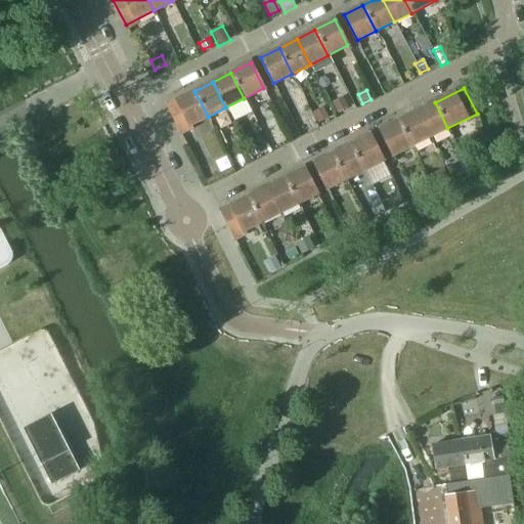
[(194,91),(167,105),(180,131),(208,117),(194,91)]
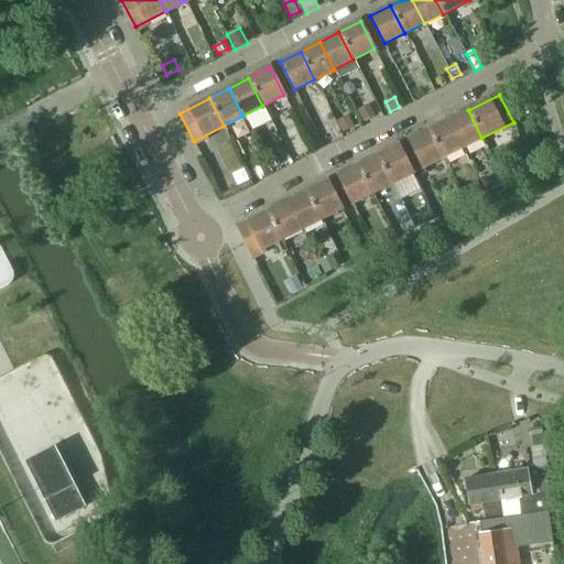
[(529,114),(537,110),(533,104),(525,107),(529,114)]
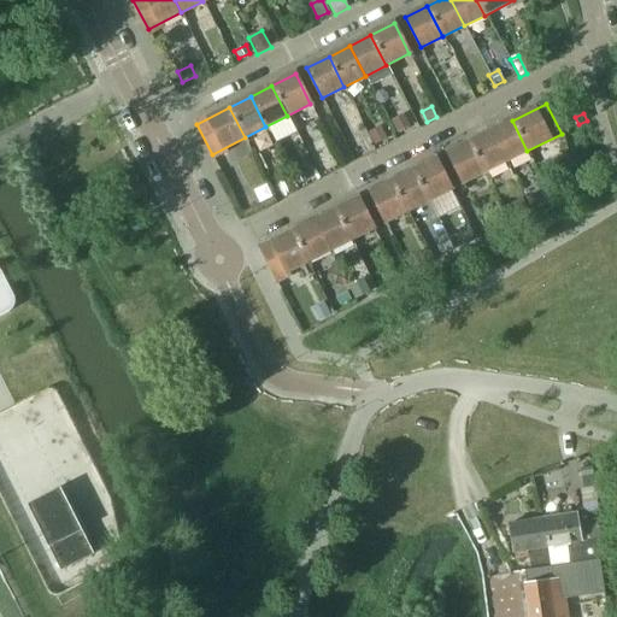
[(403,115),(391,121),(397,133),(409,127),(403,115)]
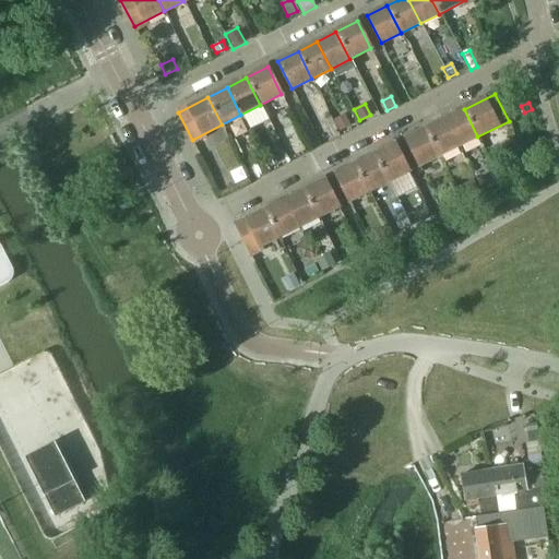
[(464,109),(444,119),(459,146),(477,137),(464,109)]
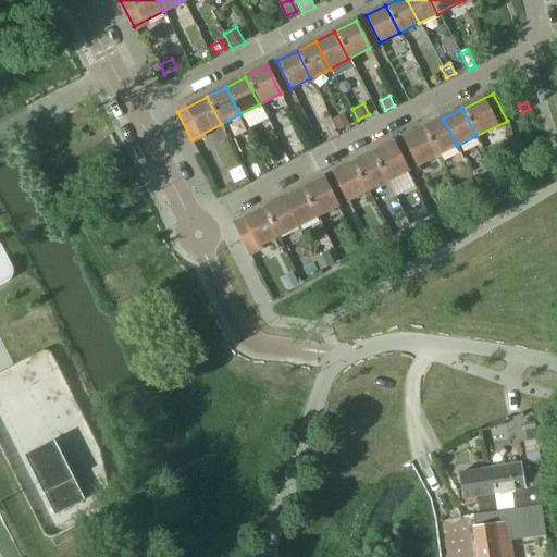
[(343,114),(333,120),(338,131),(349,125),(343,114)]
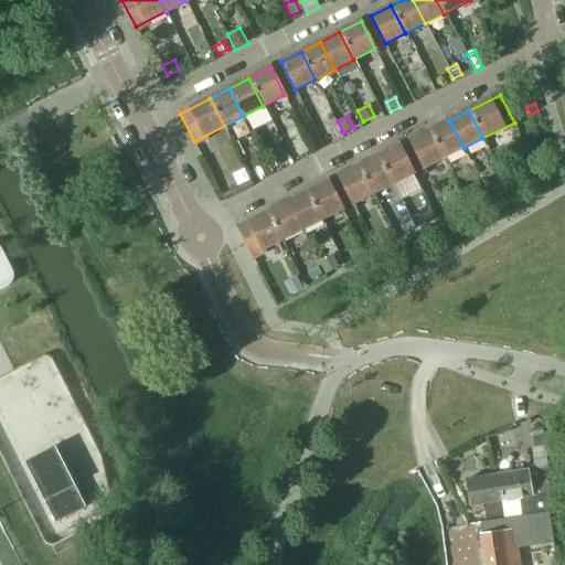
[(449,120),(429,130),(444,158),(464,148),(449,120)]
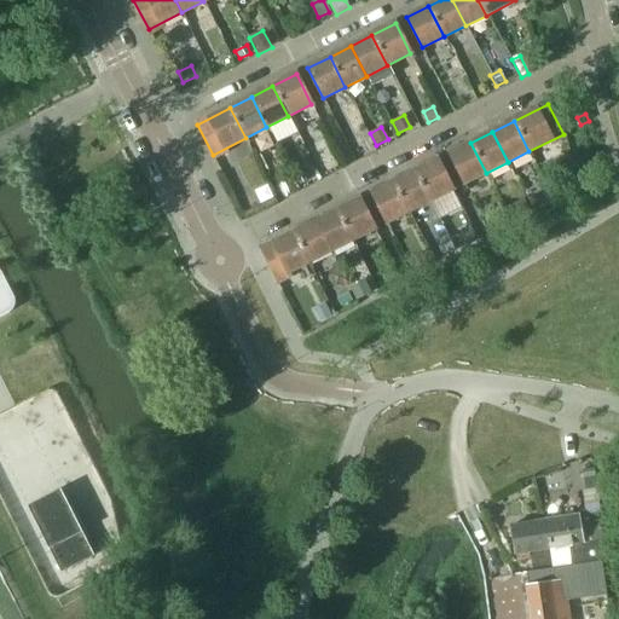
[(470,143),(449,154),(464,184),(486,173),(470,143)]
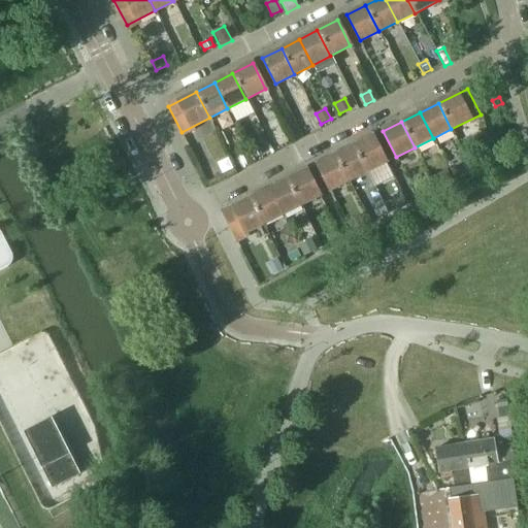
[(373,136),(354,146),(367,172),(386,162),(373,136)]
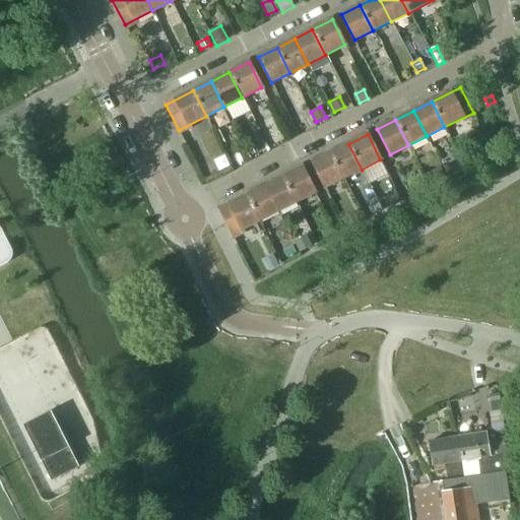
[(348,144),(329,153),(342,179),(362,170),(348,144)]
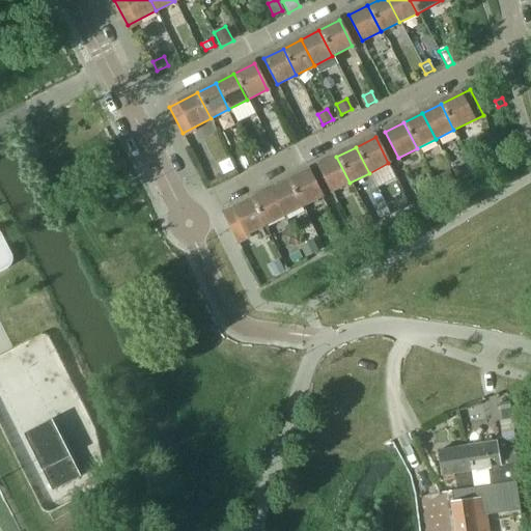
[(259,149),(253,152),(257,160),(263,157),(259,149)]
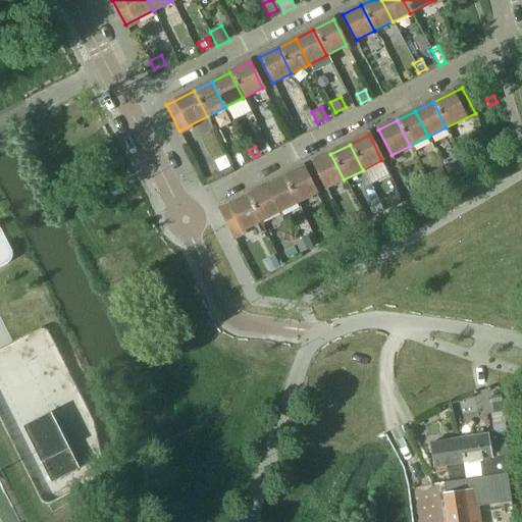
[(245,151),(235,156),(240,165),(250,160),(245,151)]
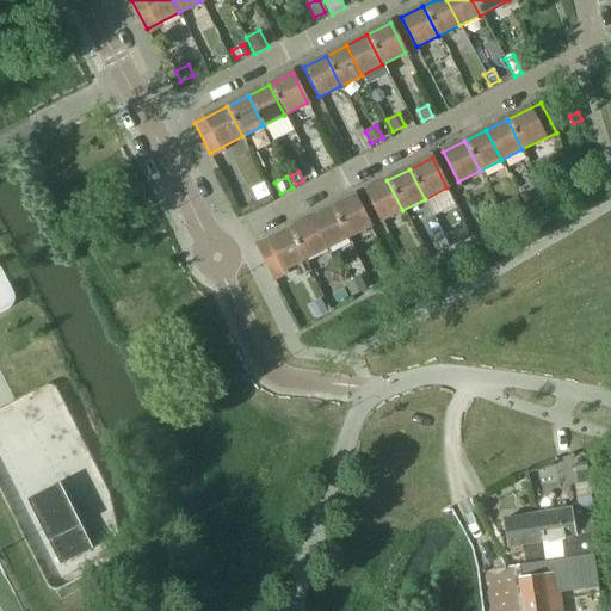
[(387,180),(366,191),(381,221),(402,210),(387,180)]
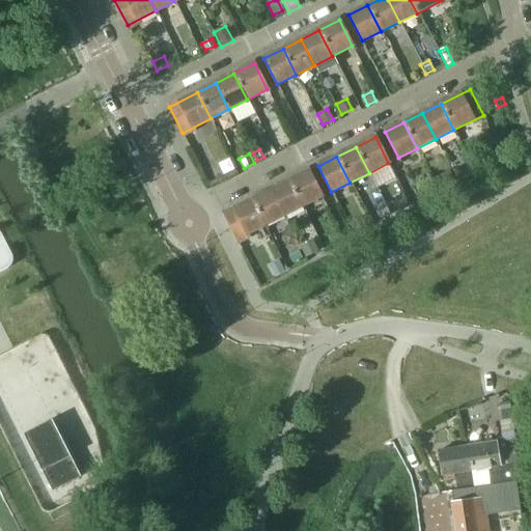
[(463,166),(452,171),(456,179),(467,174),(463,166)]
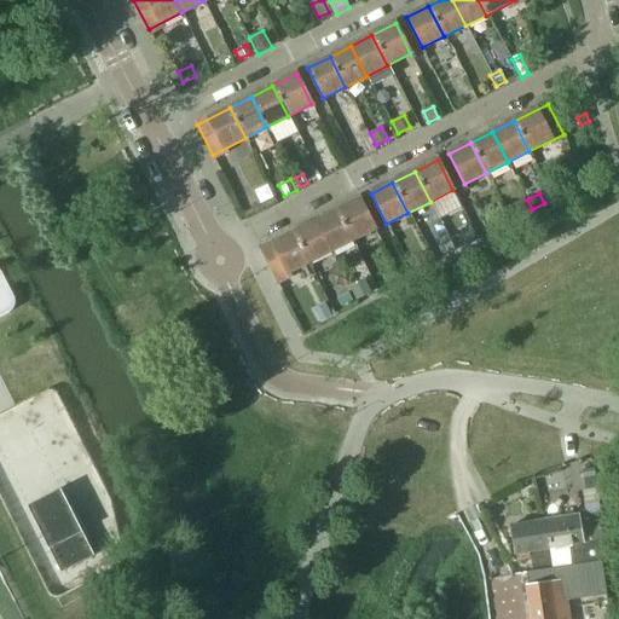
[(359,198),(336,210),(352,241),(375,230),(359,198)]
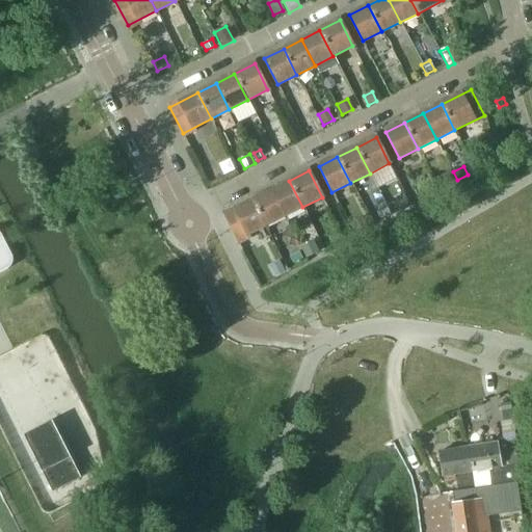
[(450,171),(441,177),(445,185),(454,180),(450,171)]
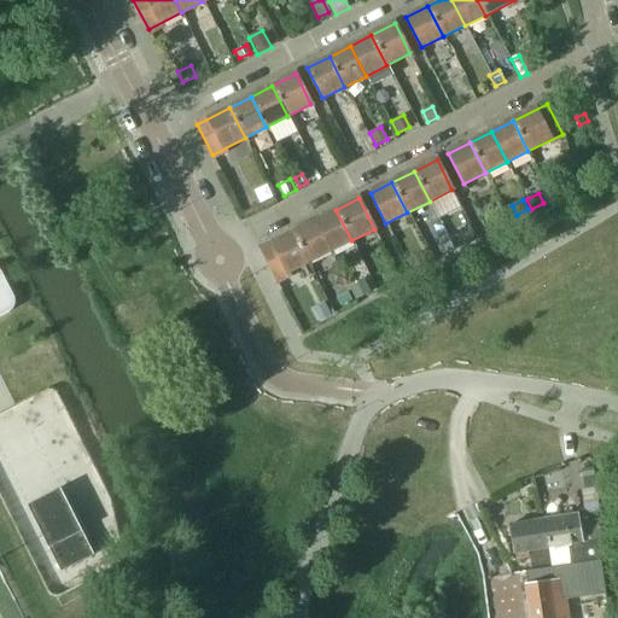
[(336,210),(314,221),(330,251),(351,240),(336,210)]
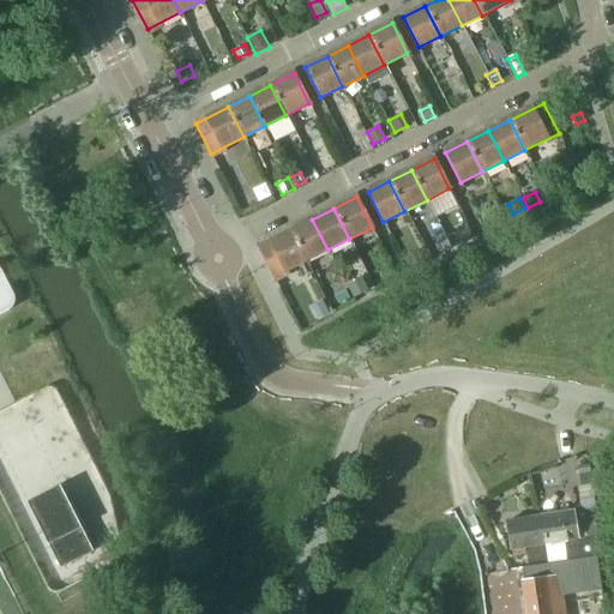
[(312,220),(290,232),(306,262),(327,250),(312,220)]
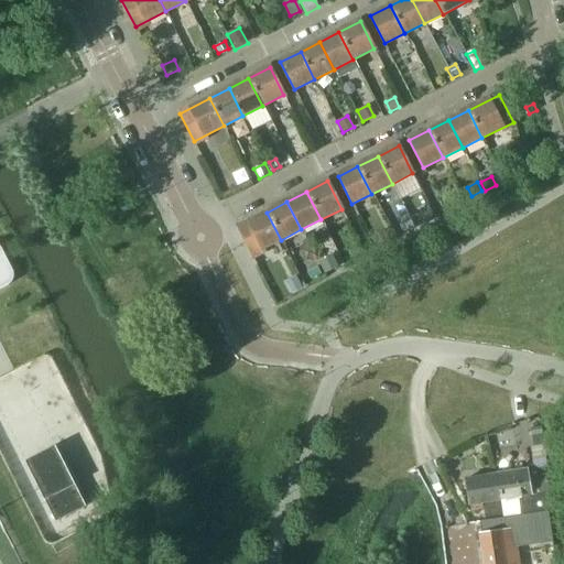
[(429,207),(416,213),(423,225),(434,218),(429,207)]
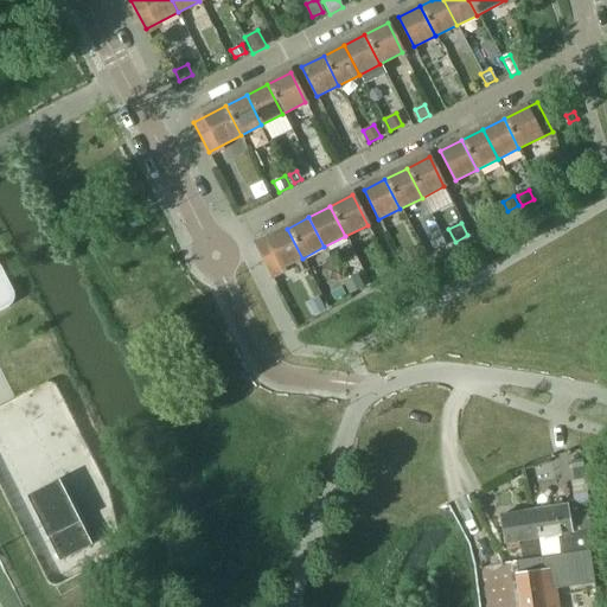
[(287,229),(255,244),(270,274),(302,259),(287,229)]
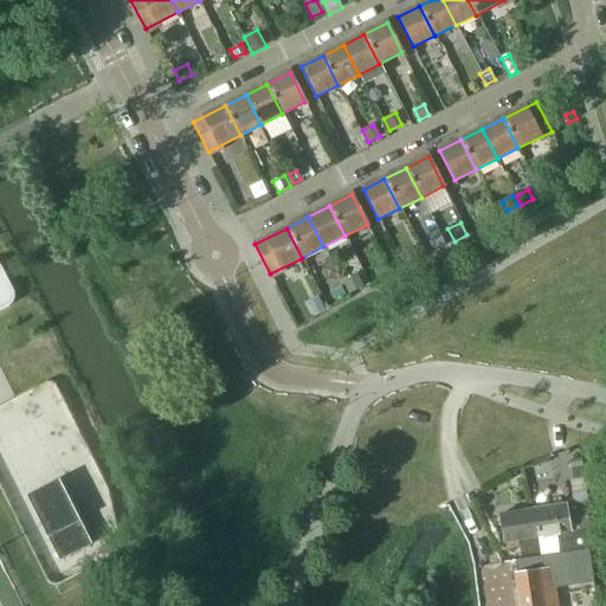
[(412,249),(398,256),(404,268),(418,260),(412,249)]
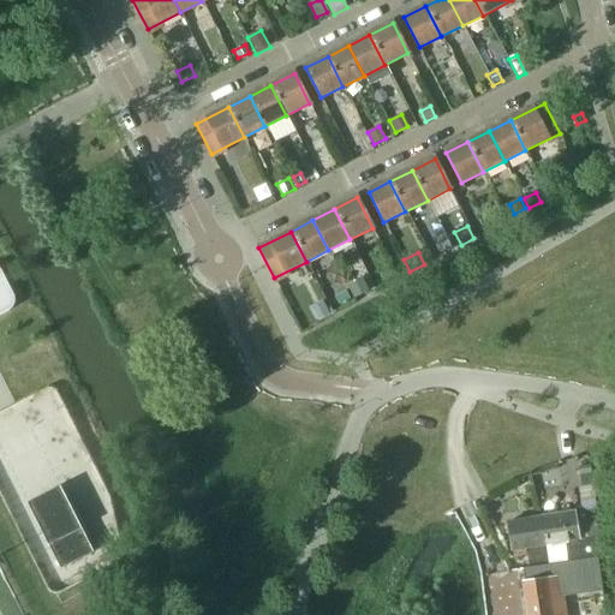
[(0,316),(9,312),(11,310),(13,308),(15,304),(15,300),(13,297),(1,273),(0,270),(0,316)]
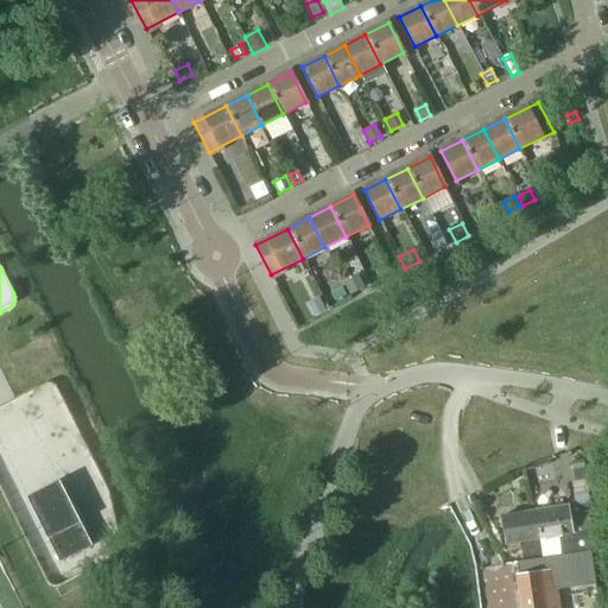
[(355,276),(342,282),(349,295),(362,287),(355,276)]
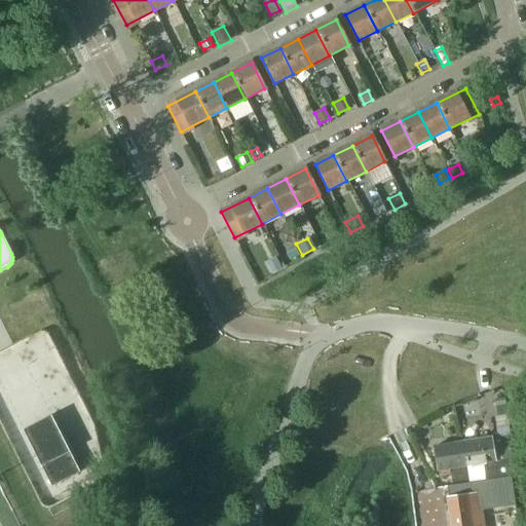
[(296,250),(286,255),(289,261),(299,256),(296,250)]
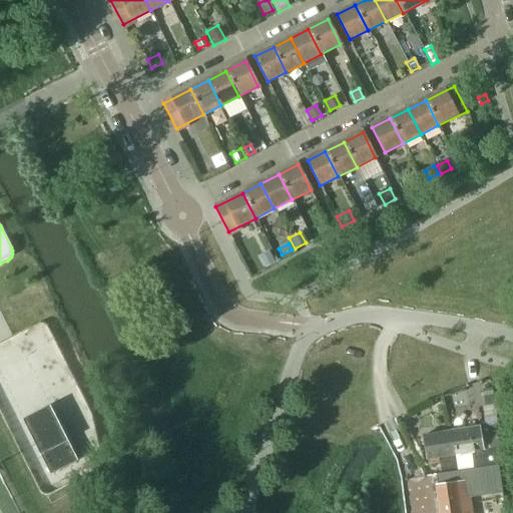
[(269,251),(260,257),(266,268),(275,263),(269,251)]
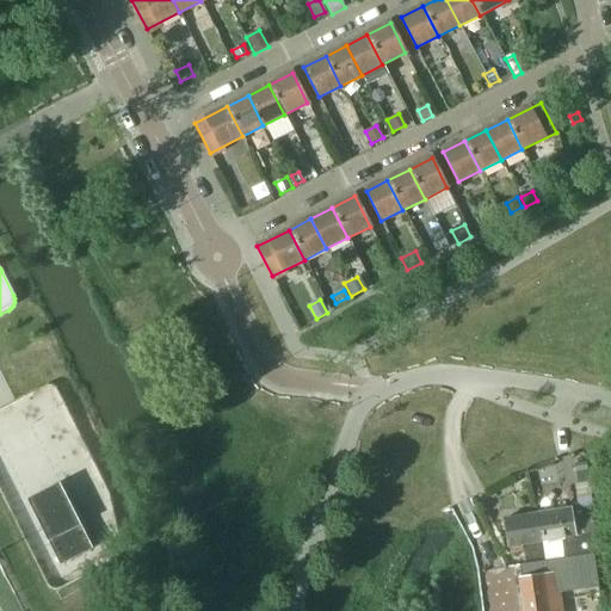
[(585,463),(574,464),(578,485),(588,483),(585,463)]
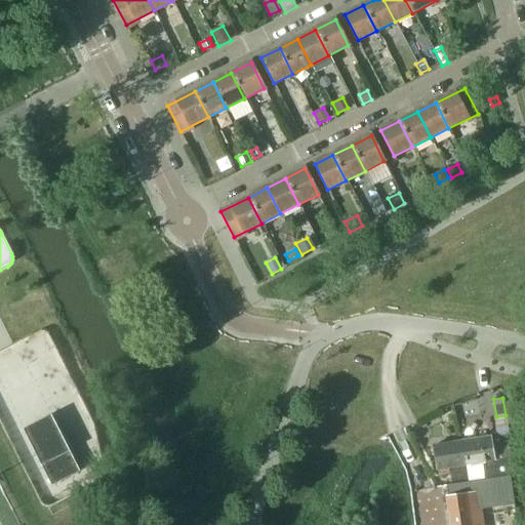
[(51,415),(23,430),(51,486),(79,472),(51,415)]
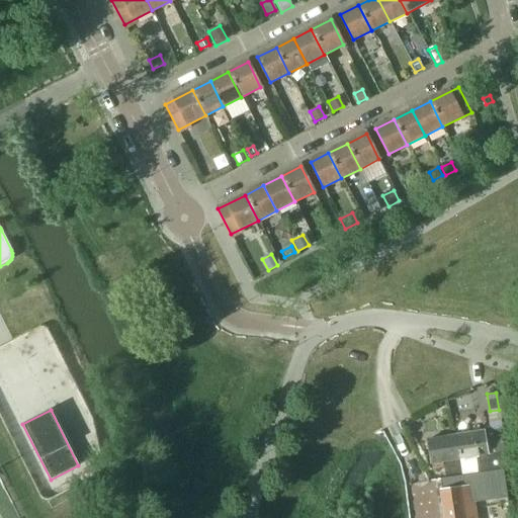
[(490,411),(487,412),(489,424),(501,422),(499,410),(490,411)]
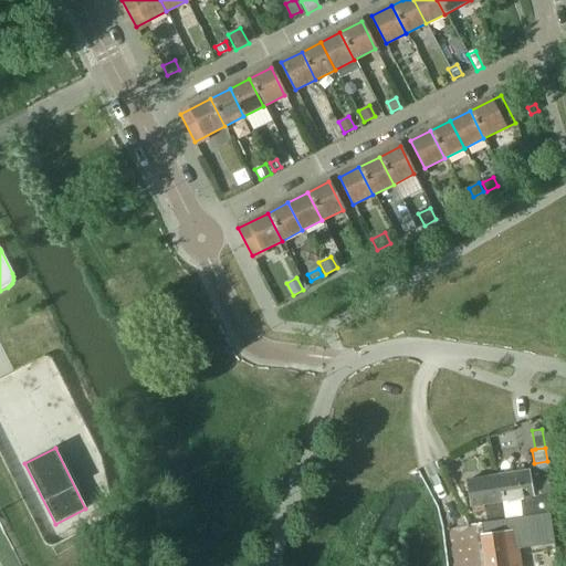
[(553,513),(546,469),(506,475),(513,517),(553,513)]
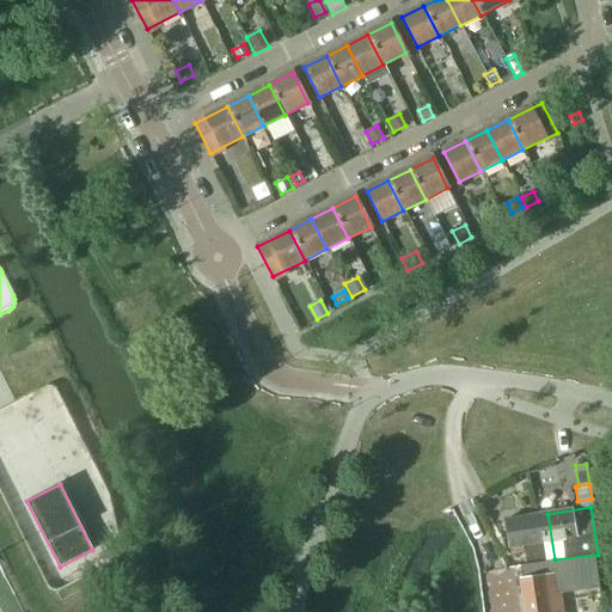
[(555,560),(548,514),(505,520),(509,549),(510,549),(512,555),(524,552),(524,546),(540,544),(543,544),(545,561),(555,560)]
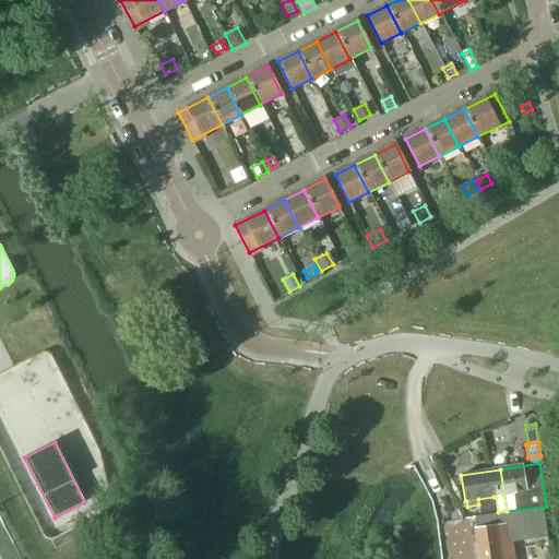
[(494,497),(478,499),(478,504),(480,514),(497,512),(494,497)]
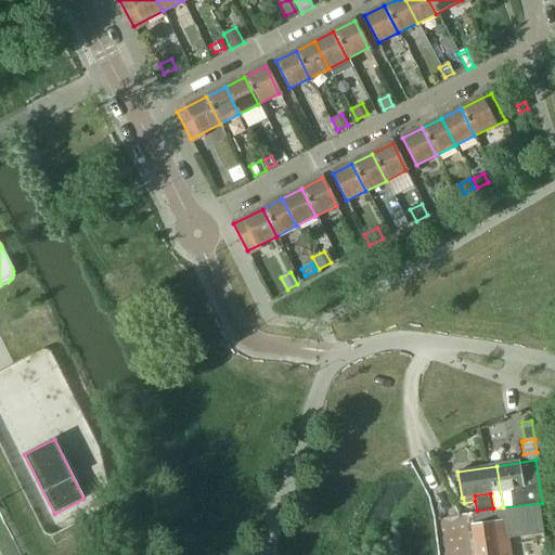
[(538,504),(503,508),(505,521),(508,539),(542,534),(538,504)]
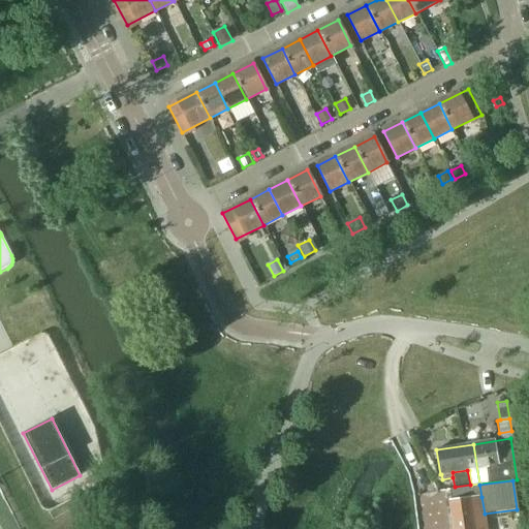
[(486,528),(485,514),(481,497),(479,485),(448,490),(450,501),(449,501),(453,528),(486,528)]
